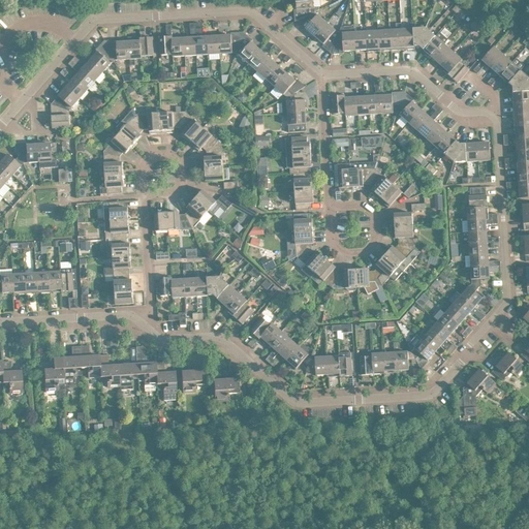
[(294,22),(307,17),(314,12),(313,0),(296,0),(297,9),(293,10),(294,22)]
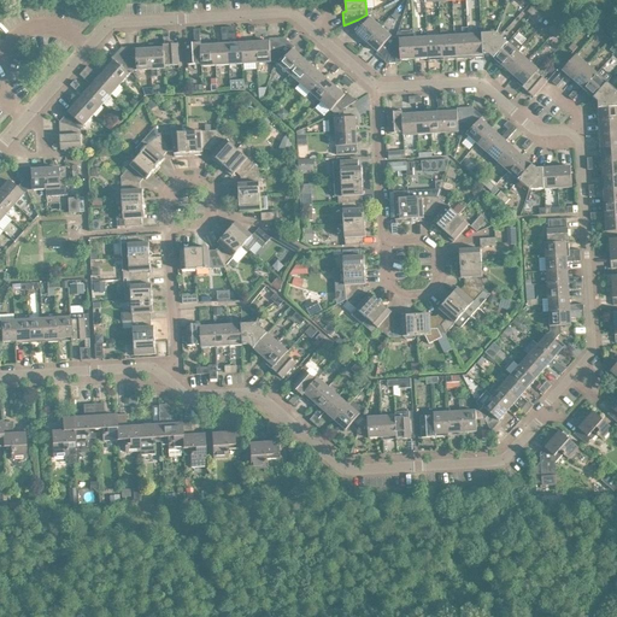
[(357,34),(366,42),(381,27),(366,15),(358,19),(364,24),(357,34)]
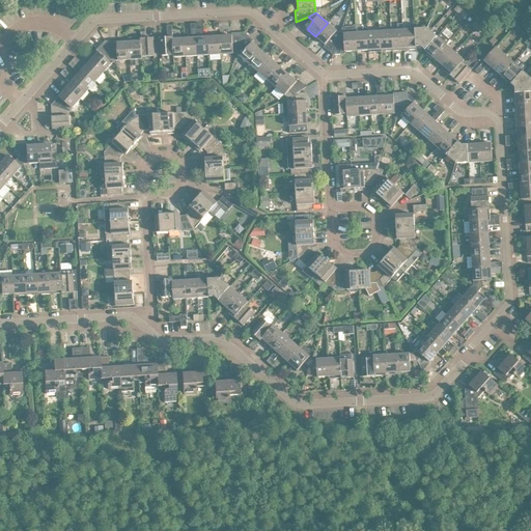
[(197,56),(210,55),(208,37),(201,37),(200,23),(195,24),(196,29),(196,37),(197,56)]
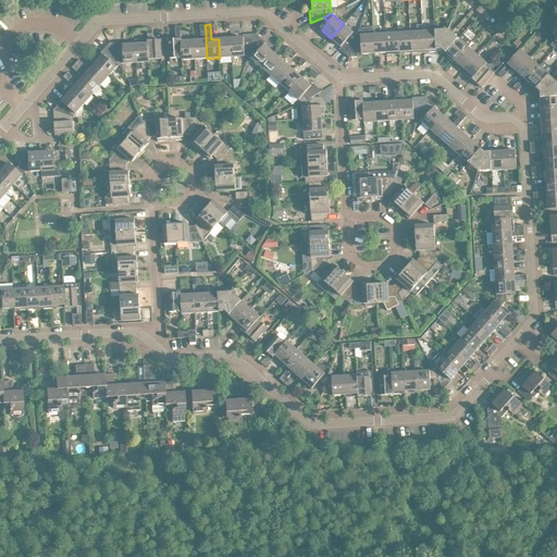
[(339,49),(349,58),(354,44),(356,35),(344,24),(331,38),(341,47),(339,49)]
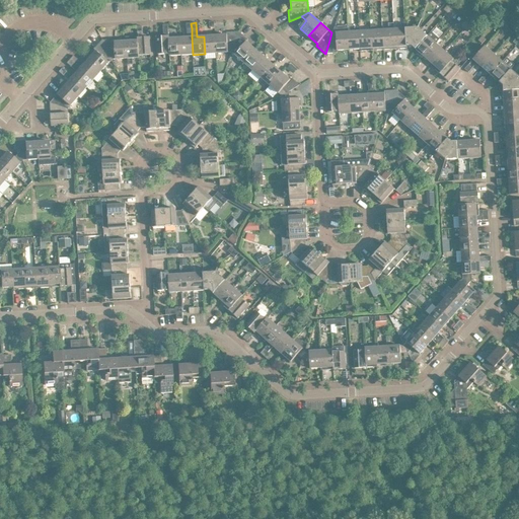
[(395,50),(393,29),(393,23),(388,23),(388,29),(382,29),(383,50),(395,50)]
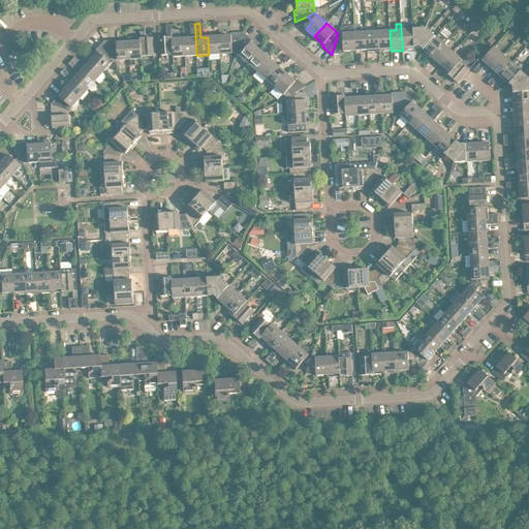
[(161,55),(173,55),(172,36),(172,25),(166,25),(166,37),(160,37),(160,38),(161,51),(161,55)]
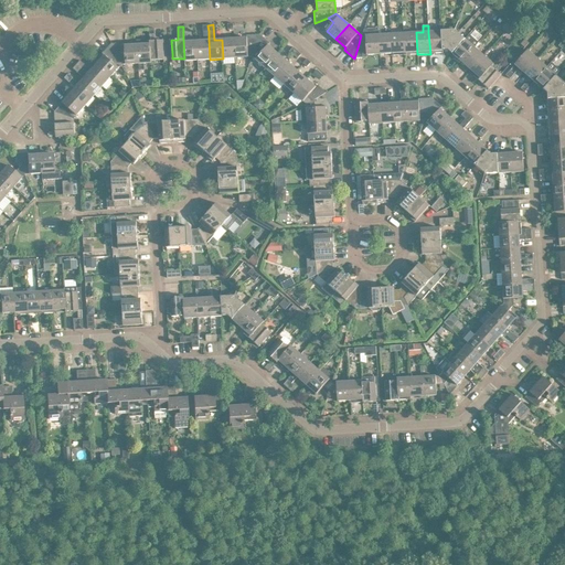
[(405,55),(417,54),(416,32),(409,33),(409,27),(403,27),(404,33),(405,55)]
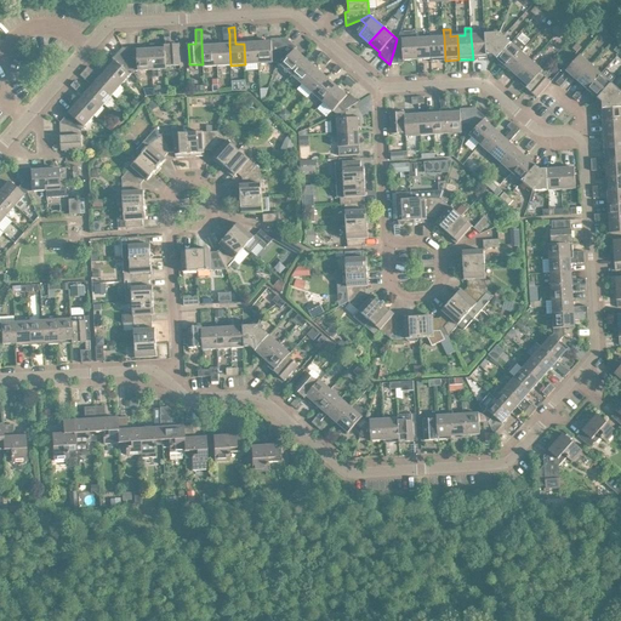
[(486,55),(493,55),(500,33),(485,34),(486,55)]
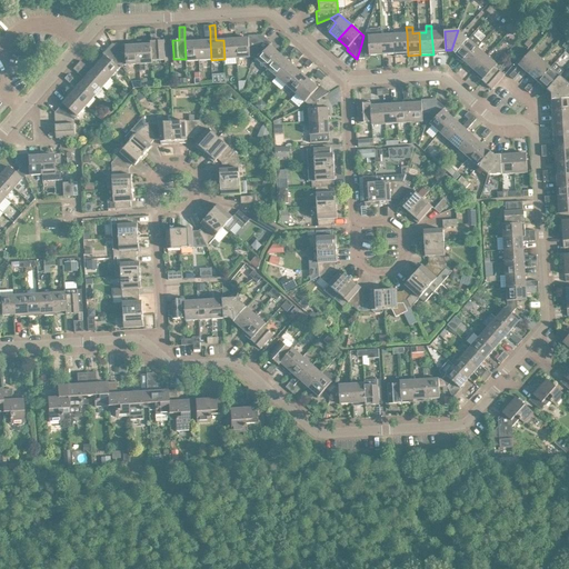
[(451,50),(456,53),(468,39),(458,30),(451,50)]
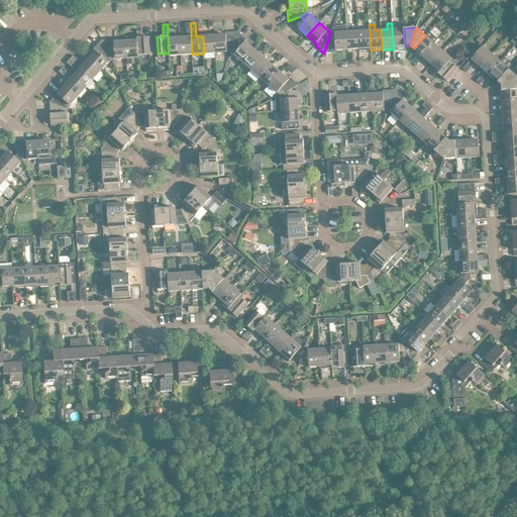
[(405,48),(405,45),(404,28),(392,29),(394,49),(405,48)]
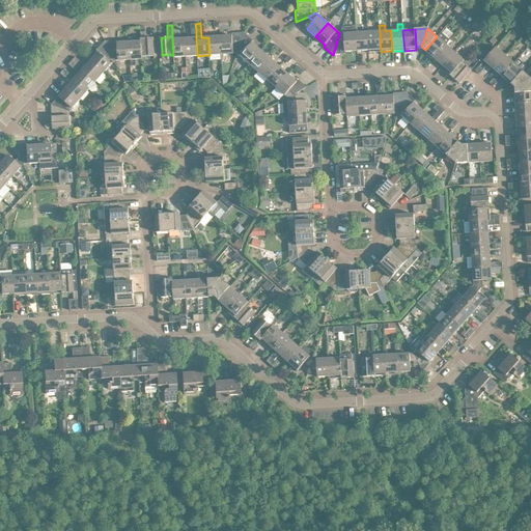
[(368,53),(381,52),(380,31),(367,32),(368,50),(368,53)]
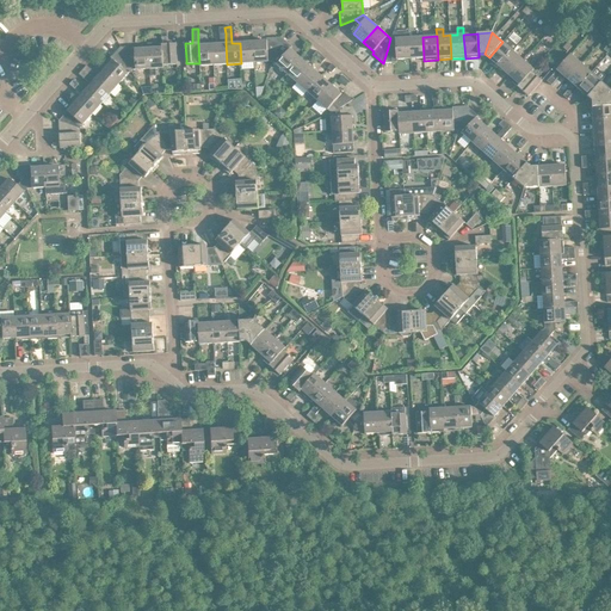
[(254,62),(273,61),(282,37),(267,38),(267,41),(253,42),(254,62)]
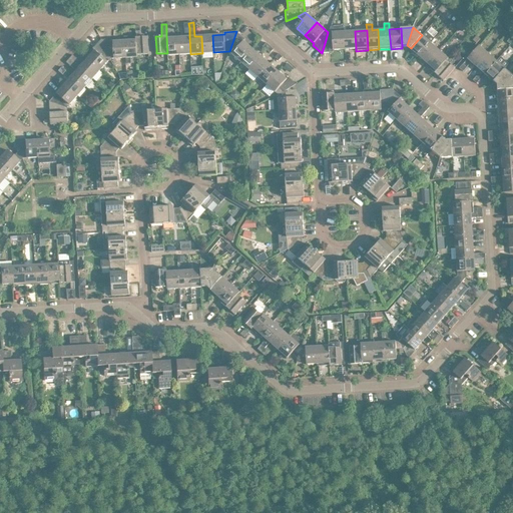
[(229,51),(240,62),(252,49),(243,41),(244,39),(236,31),(229,51)]
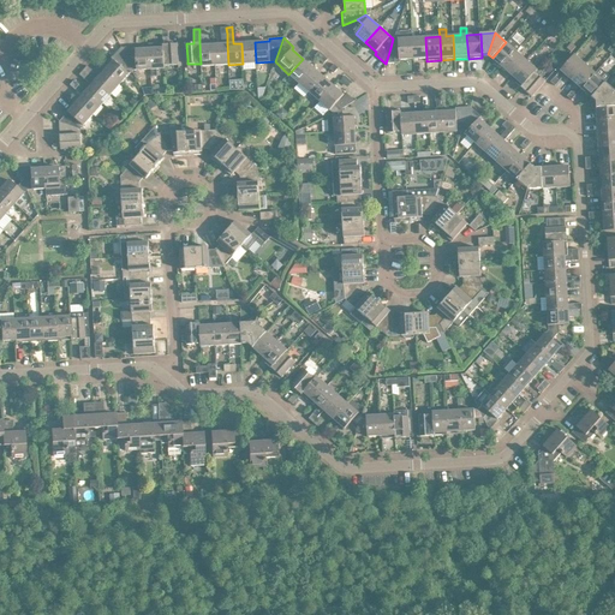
[(399,60),(413,59),(412,37),(393,39),(390,48),(386,64),(399,63),(399,60)]
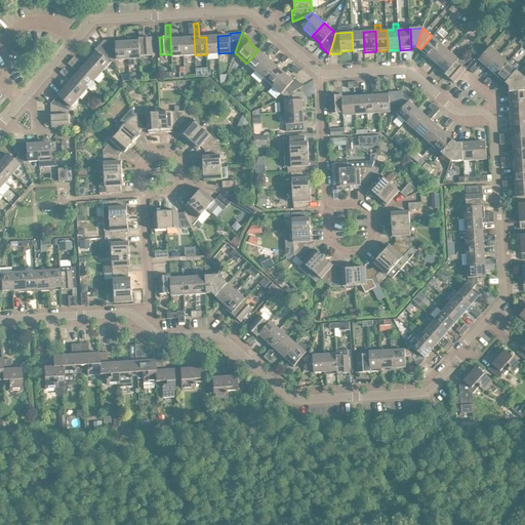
[(353,50),(364,49),(363,32),(352,32),(353,50)]
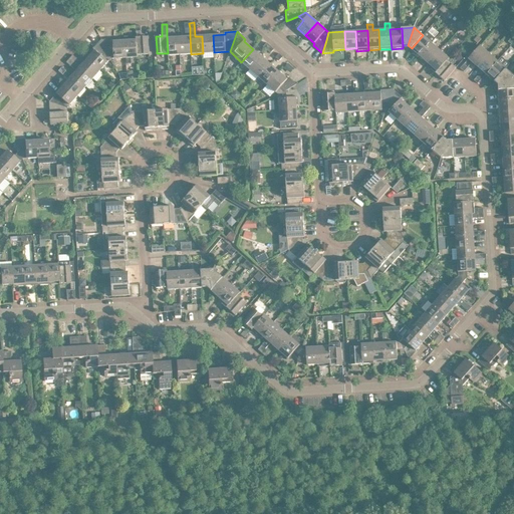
[(412,48),(420,56),(432,43),(436,38),(427,31),(423,35),(412,48)]
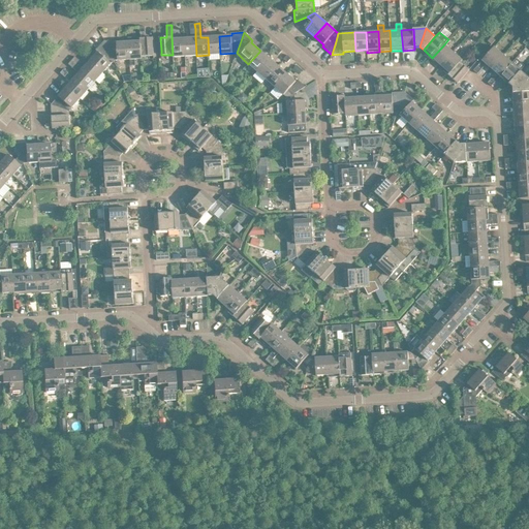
[(173,57),(185,56),(184,38),(184,36),(172,36),(173,55),(173,57)]
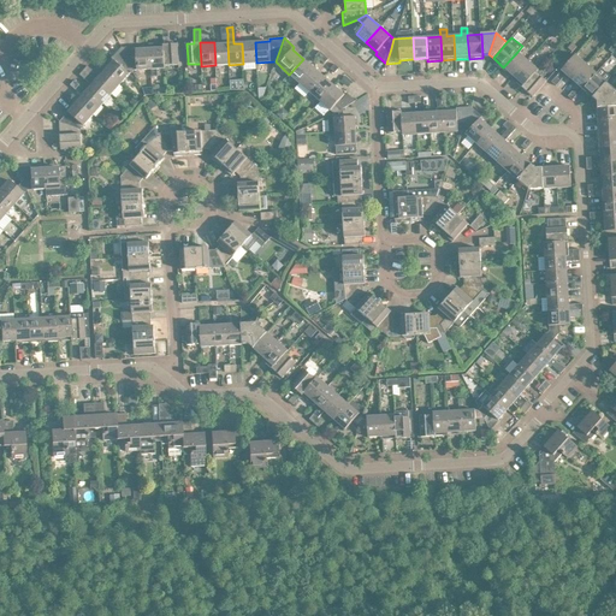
[(243,64),(256,63),(255,42),(242,43),(243,64)]
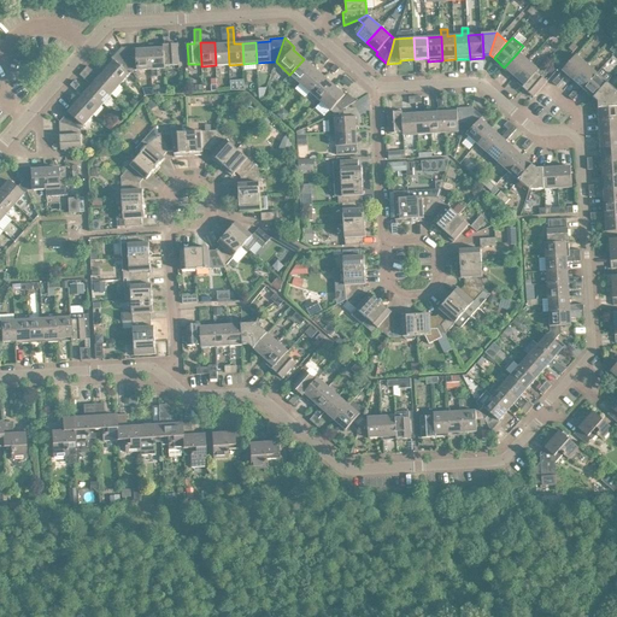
[(165,66),(178,65),(177,43),(164,45),(165,66)]
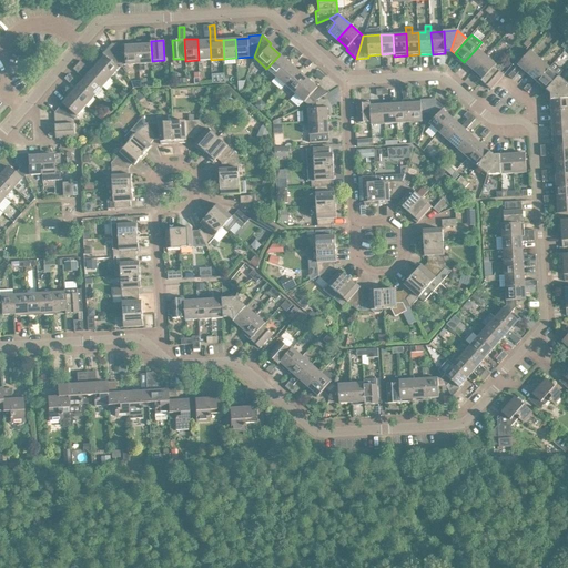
[(199,60),(211,60),(210,40),(198,41),(199,60)]
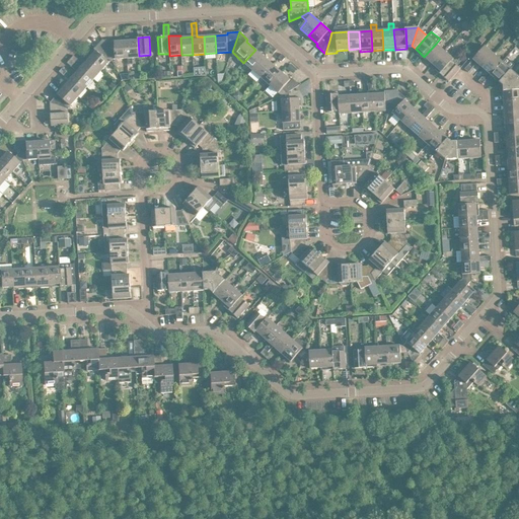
[(126,41),(127,59),(128,65),(133,65),(133,58),(139,58),(139,56),(138,38),(126,39),(126,41)]
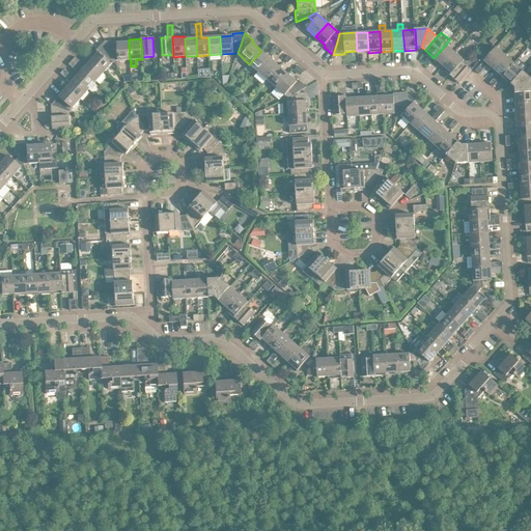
[(90,61),(104,73),(114,61),(105,40),(96,50),(98,52),(90,61)]
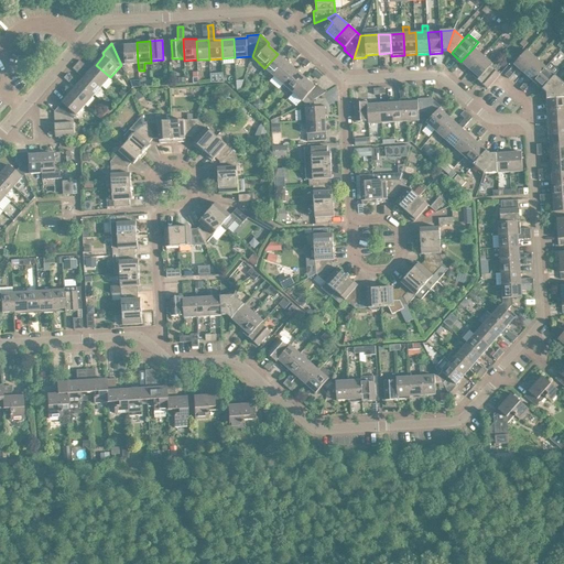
[(111,43),(121,65),(138,64),(137,44),(125,45),(125,43),(111,43)]
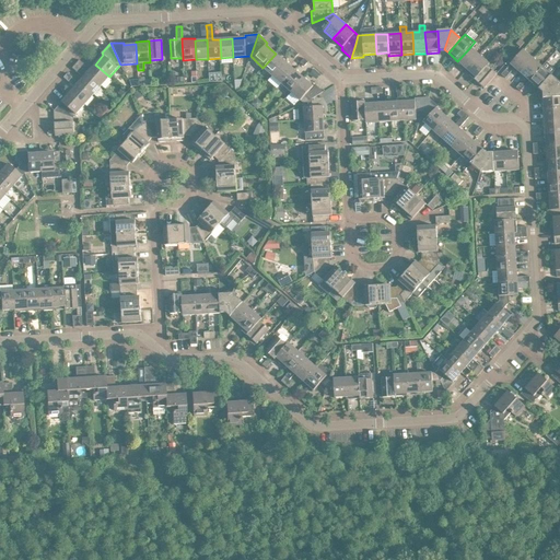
[(457,61),(467,69),(467,70),(479,55),(470,47),(457,61)]
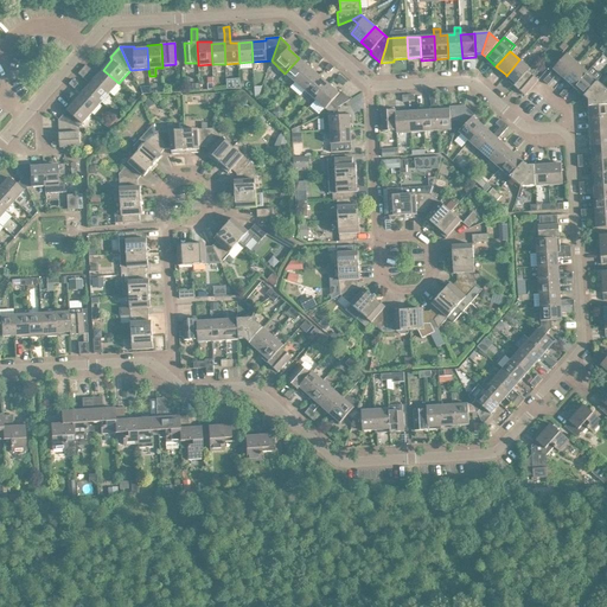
[(563,78),(577,63),(567,55),(543,81),(548,84),(557,74),(563,78)]
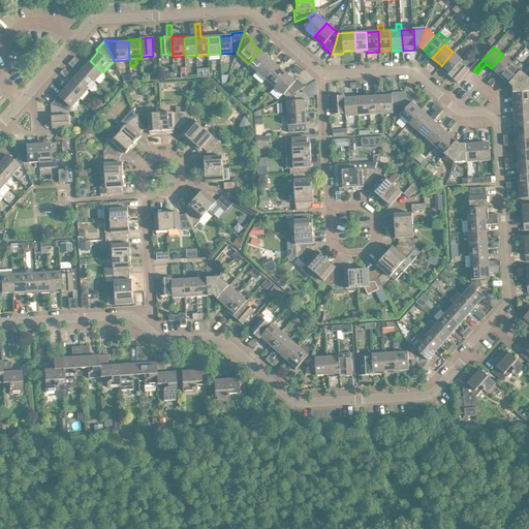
[(248,64),(257,71),(269,58),(260,51),(248,64)]
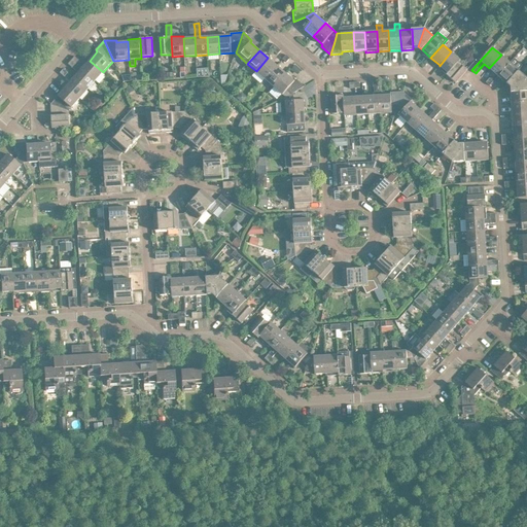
[(437,67),(447,75),(458,62),(459,62),(460,60),(451,51),(440,66),(440,65),(437,67)]
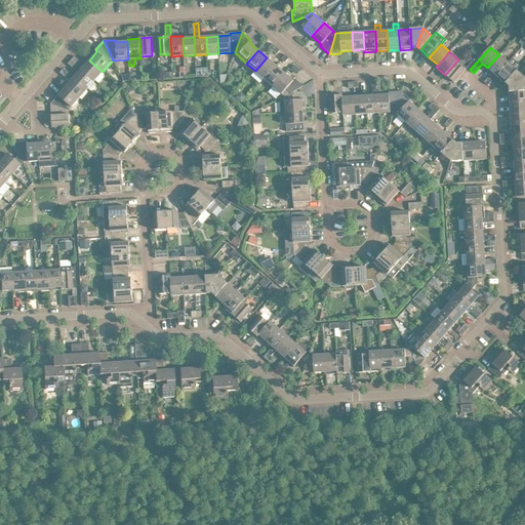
[(496,76),(508,63),(499,54),(487,68),(496,76)]
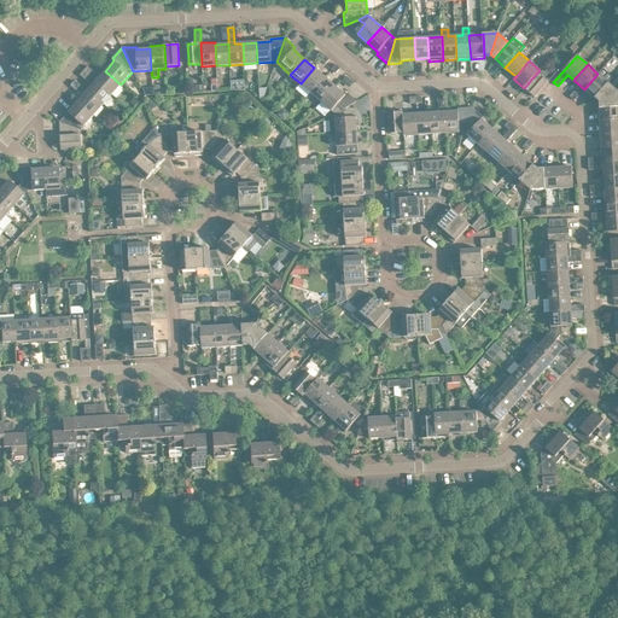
[(301,83),(310,93),(325,77),(314,68),(301,83)]
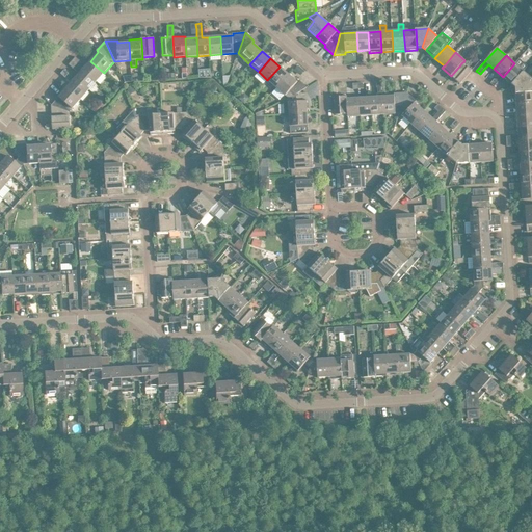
[(79,74),(75,79),(88,90),(96,82),(82,70),(76,64),(72,60),(69,64),(79,74)]
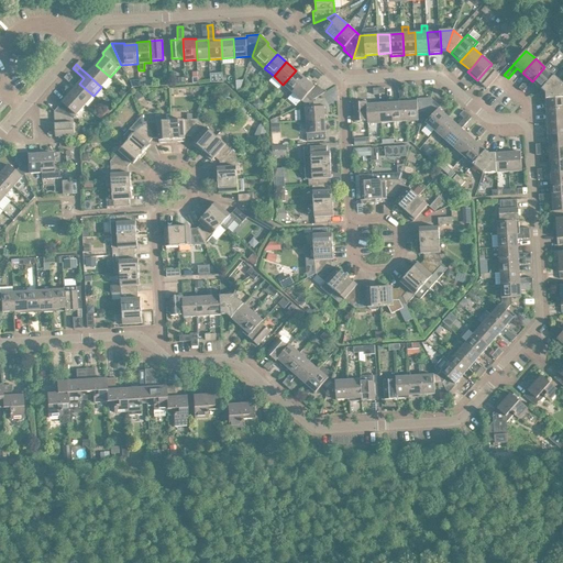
[(87,74),(101,87),(110,77),(96,65),(87,74)]
